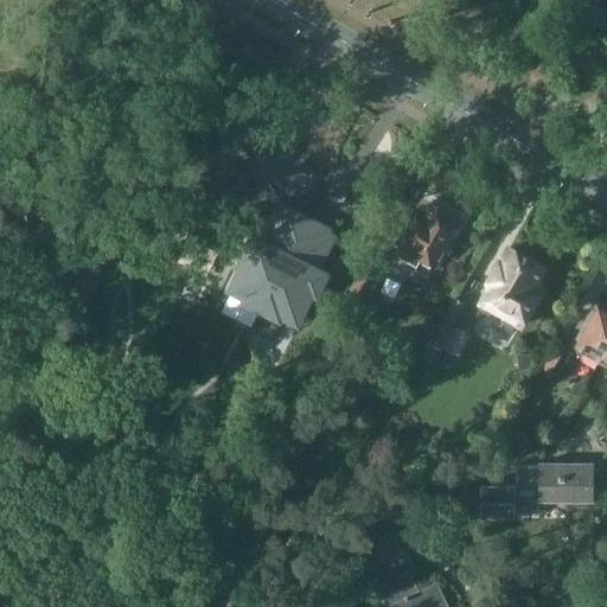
[(606,12),(602,11),(596,25),(606,30),(606,12)]
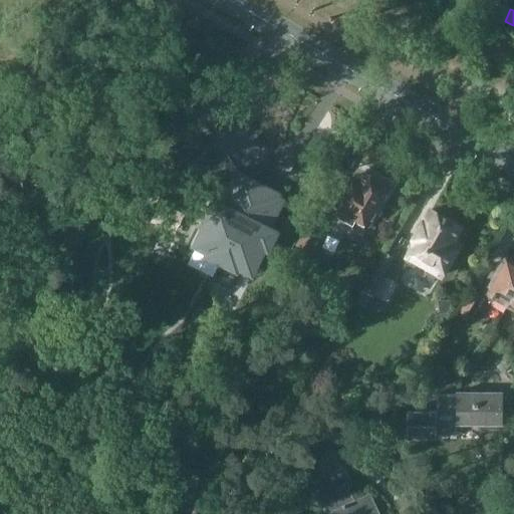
[(374,179),(365,174),(360,183),(355,180),(351,186),(347,188),(345,191),(346,195),(339,209),(342,211),(338,217),(352,225),(356,218),(368,225),(372,217),(376,216),(379,211),(377,207),(390,187),(383,184),(383,180),(377,177),(374,179)]
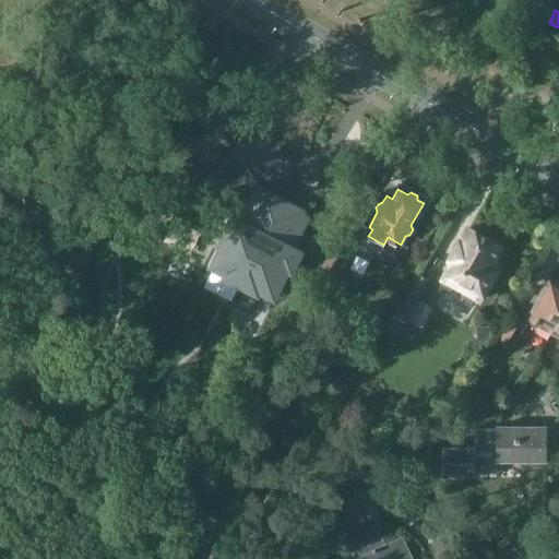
[(217,253),(210,268),(224,275),(226,272),(229,273),(227,277),(242,284),(283,203),(281,203),(280,205),(261,195),(263,193),(259,191),(241,224),(237,222),(236,222),(235,222),(233,221),(232,224),(227,233),(225,236),(227,237),(228,238),(221,254),(217,253)]
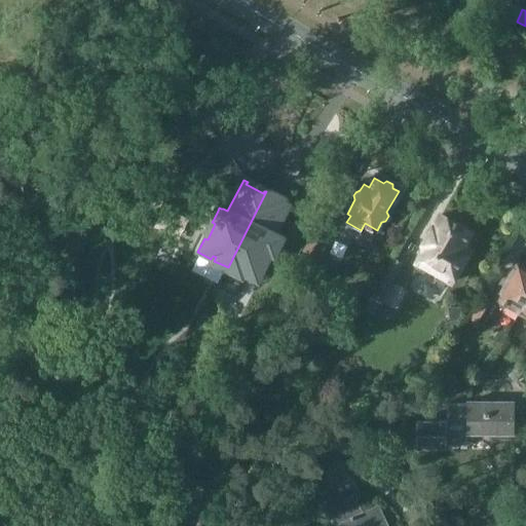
[(266,191),(228,267),(241,274),(243,271),(247,272),(245,275),(258,283),(265,269),(262,267),(270,252),(273,253),(275,250),(279,241),(280,238),(279,237),(277,236),(273,234),(289,202),(285,200),(284,203),(266,194),(267,192),(266,191)]
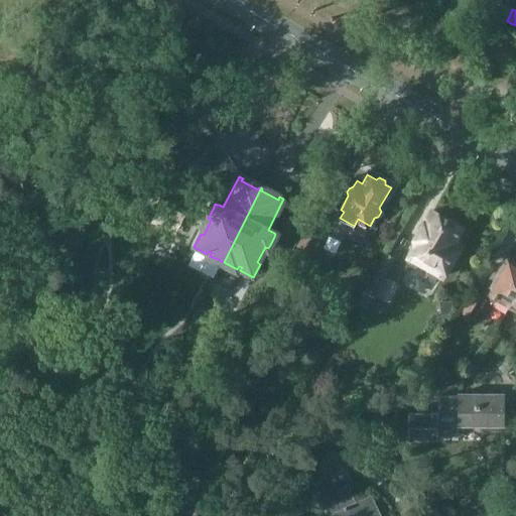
[(448,221),(431,211),(415,240),(417,241),(408,258),(409,258),(406,263),(415,268),(418,263),(427,268),(427,273),(436,278),(440,276),(443,277),(448,267),(453,266),(457,259),(456,255),(455,255),(460,247),(459,244),(455,242),(462,228),(459,226),(458,222),(452,219),(448,220),(448,221)]
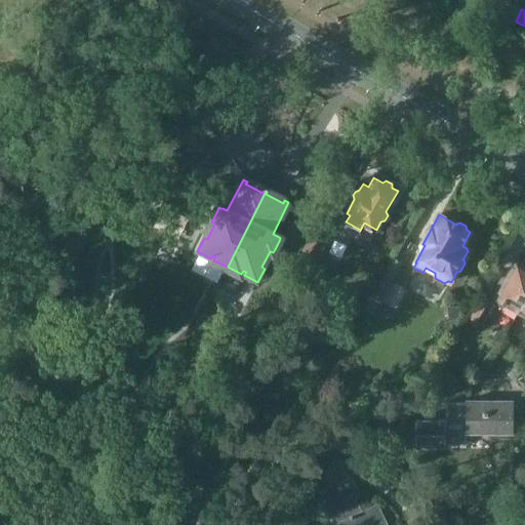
[(321,221),(320,223),(305,250),(304,251),(316,257),(332,228),(321,221)]
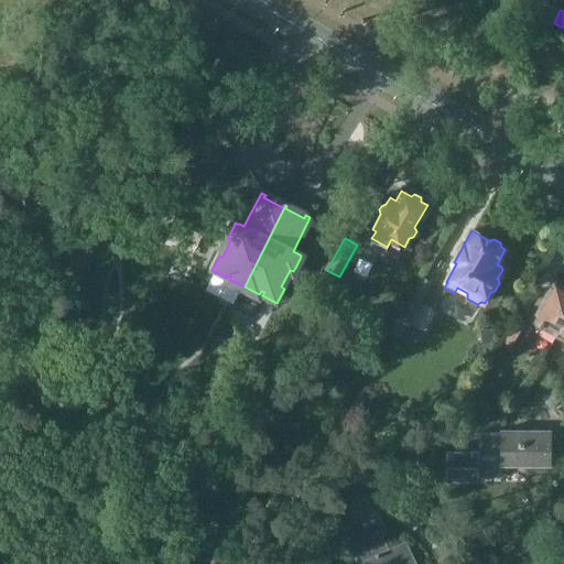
[(425,269),(393,324),(403,329),(411,316),(413,317),(436,275),(425,269)]
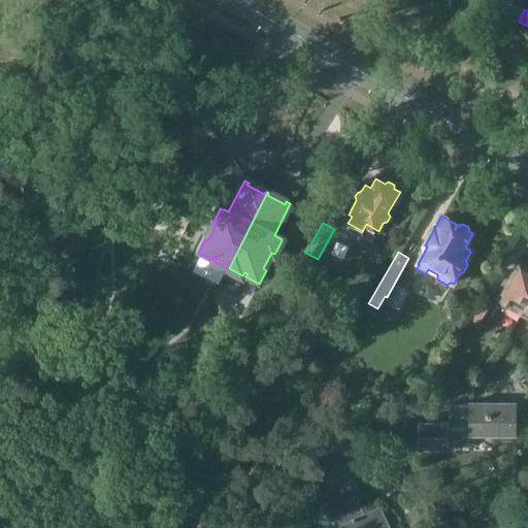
[(311,261),(302,257),(298,265),(310,272),(314,268),(311,261)]
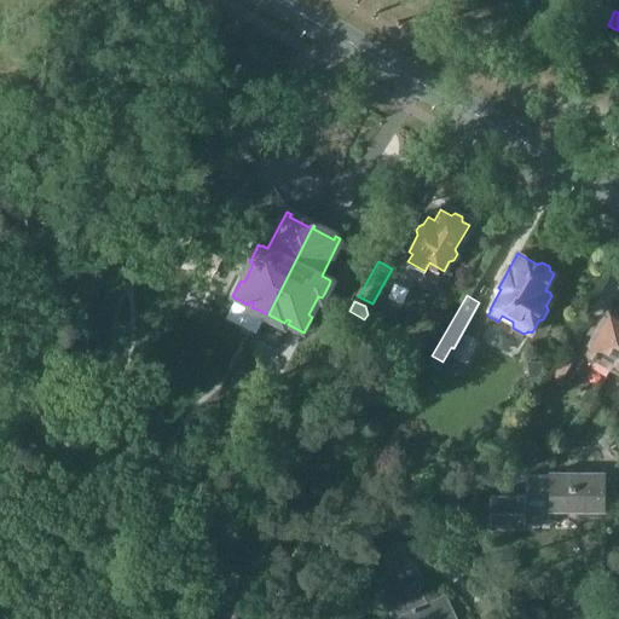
[(612,370),(618,356),(618,312),(617,313),(608,308),(601,322),(600,320),(582,353),(612,370)]
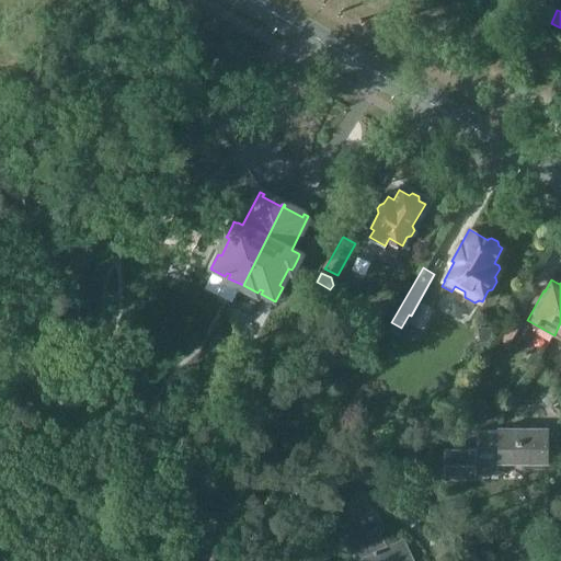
[(516,319),(497,351),(510,358),(528,325),(516,319)]
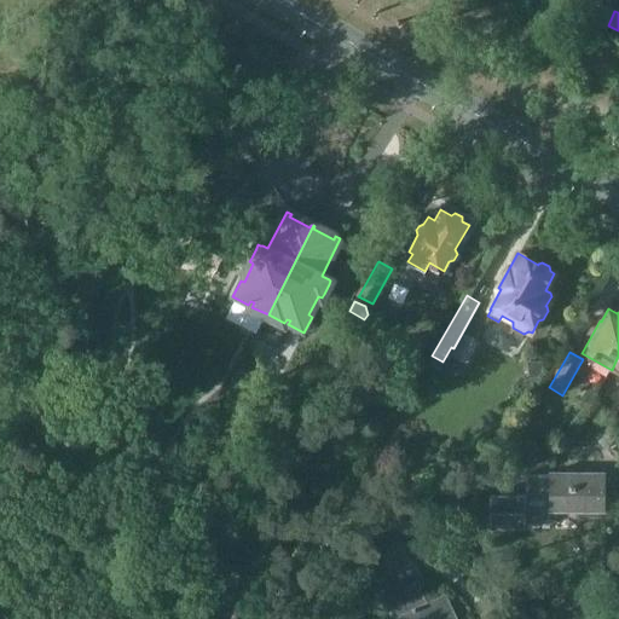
[(608,424),(618,420),(618,406),(617,411),(608,424)]
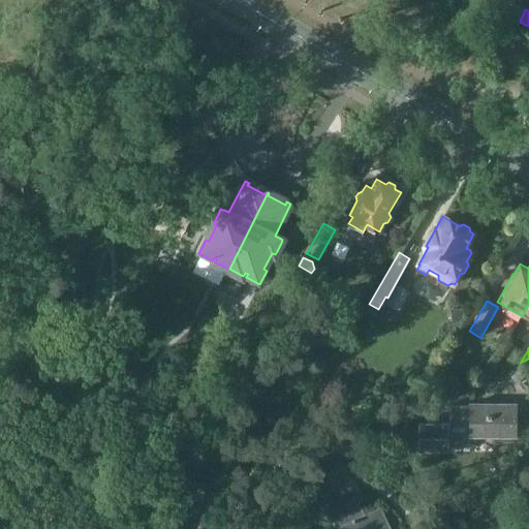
[(507,373),(516,383),(527,372),(521,365),(507,373)]
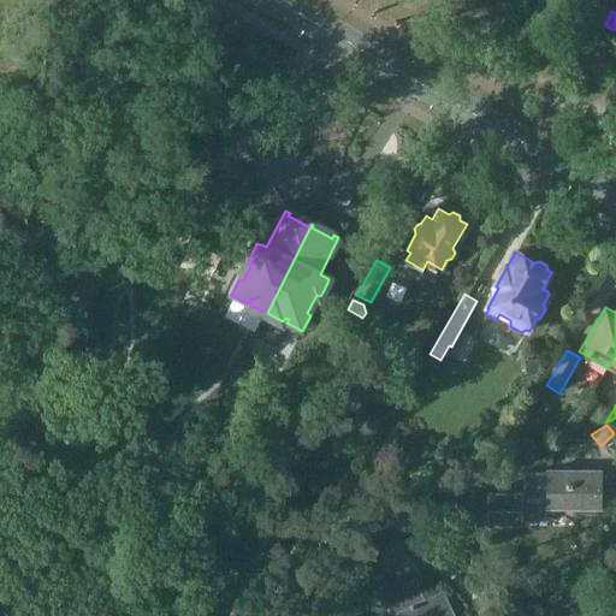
[(523,492),(487,492),(487,527),(523,527),(523,522),(548,522),(548,508),(603,508),(603,469),(548,471),(548,472),(523,472),(523,492)]
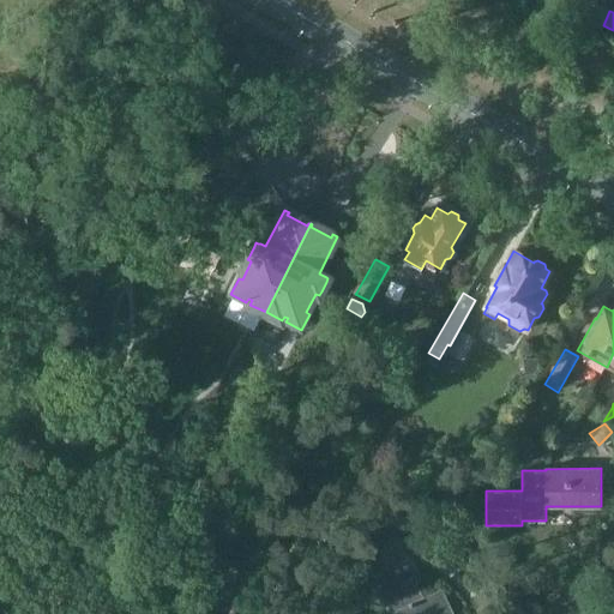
[(455,483),(458,493),(476,485),(474,480),(465,483),(464,481),(455,483)]
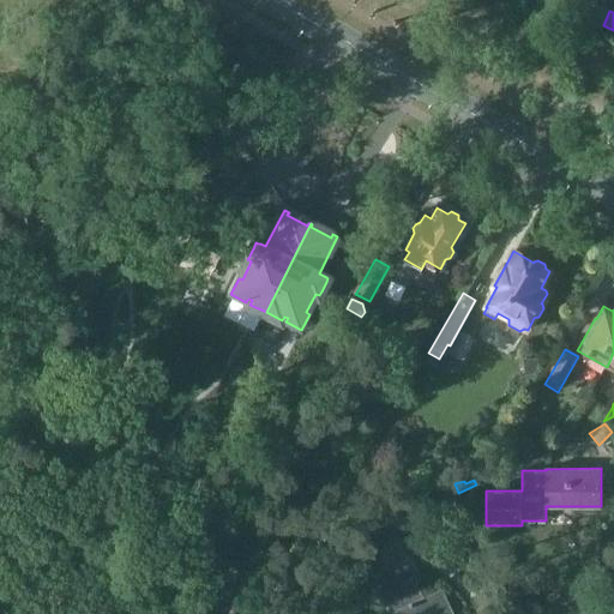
[(440,504),(453,495),(446,486),(434,494),(440,504)]
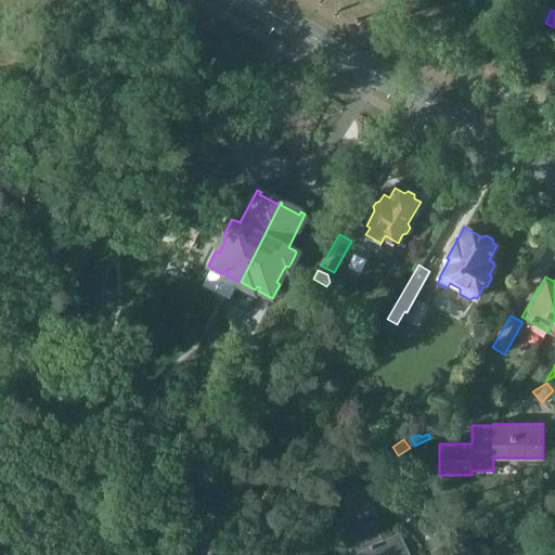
[(407,554),(398,536),(384,542),(374,520),(377,518),(372,505),(368,506),(337,520),(338,521),(344,534),(350,531),(360,554),(357,554),(407,554)]
